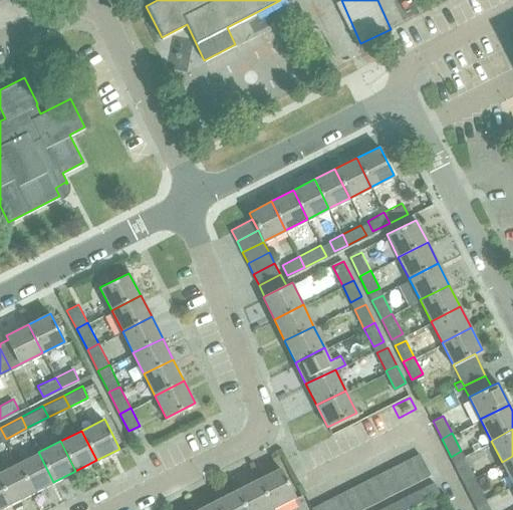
[(38,452),(18,462),(33,492),(53,482),(38,452)]
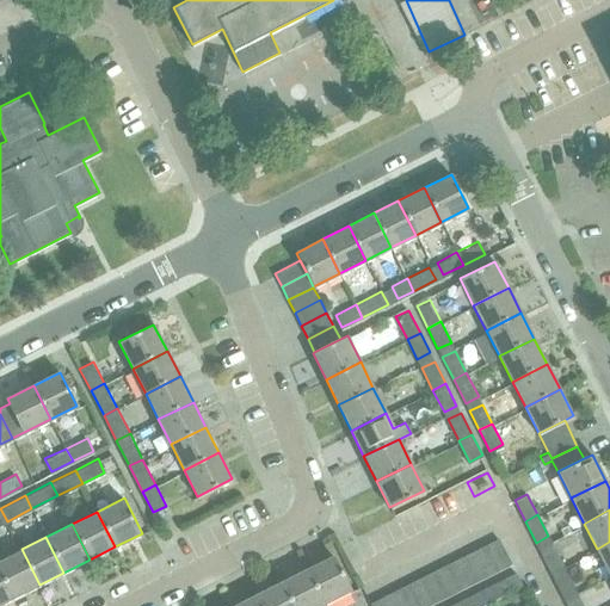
[(499,537),(485,543),(498,568),(511,562),(499,537)]
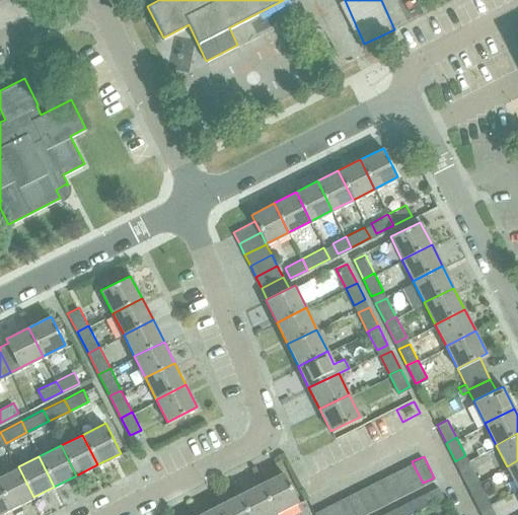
[(517,460),(507,466),(517,489),(517,488),(517,460)]
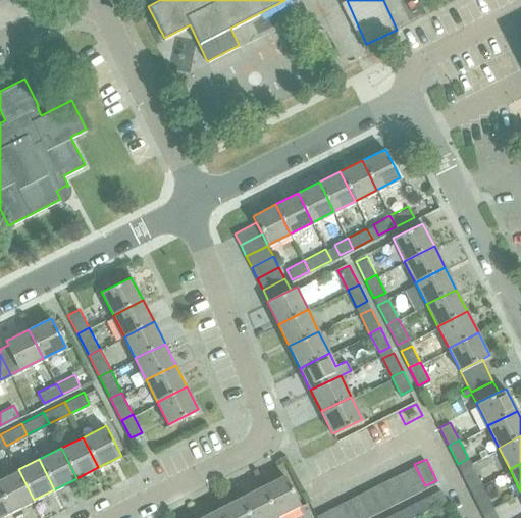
[(414,464),(404,470),(414,491),(425,485),(414,464)]
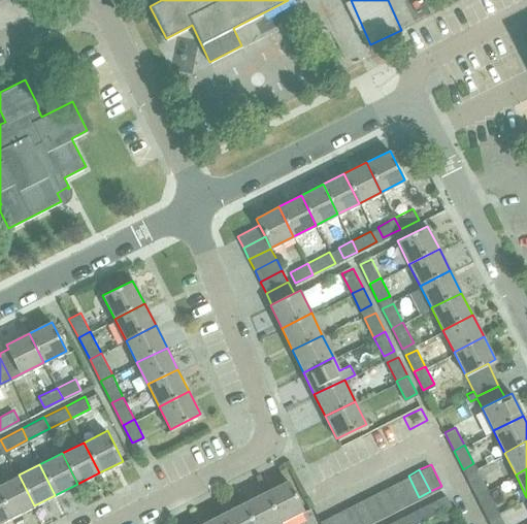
[(466,477),(475,495),(487,489),(478,471),(466,477)]
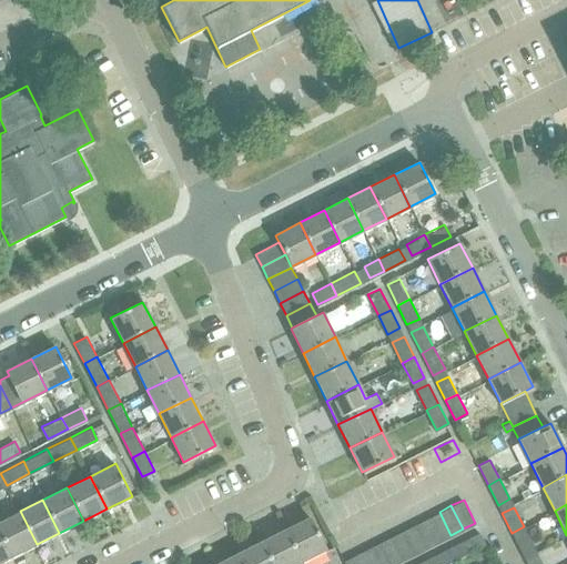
[(20,511),(0,521),(0,531),(12,556),(37,544),(20,511)]
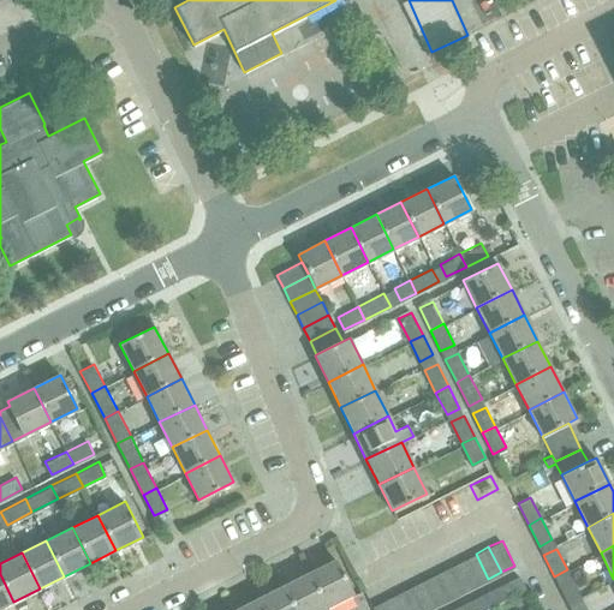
[(476,554),(463,560),(476,585),(488,579),(476,554)]
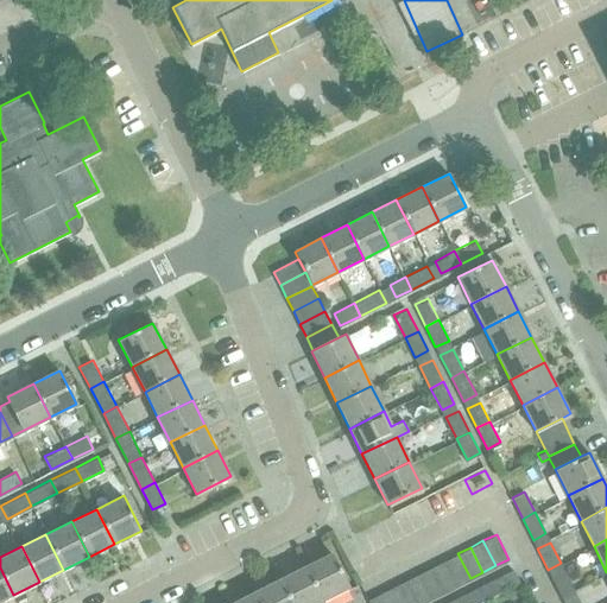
[(333,552),(307,565),(323,601),(351,586),(333,552)]
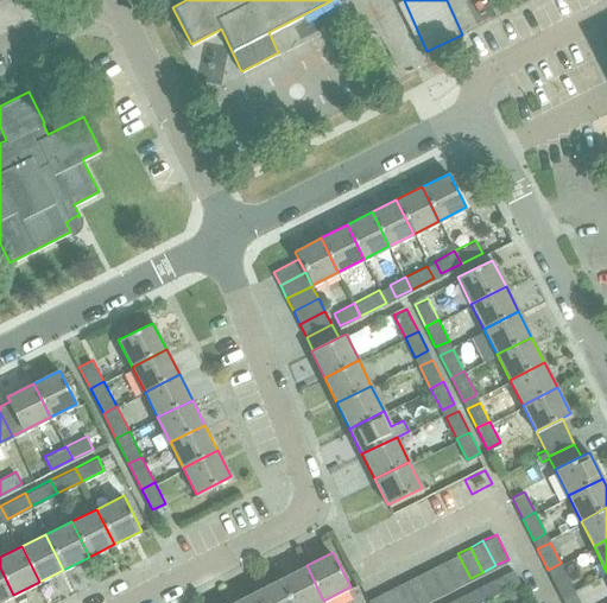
[(457,553),(444,560),(457,585),(470,578),(457,553)]
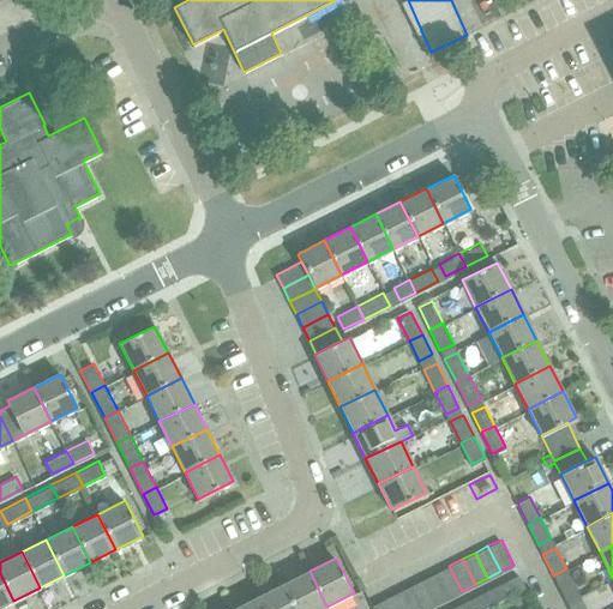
[(449,566),(437,572),(449,597),(462,591),(449,566)]
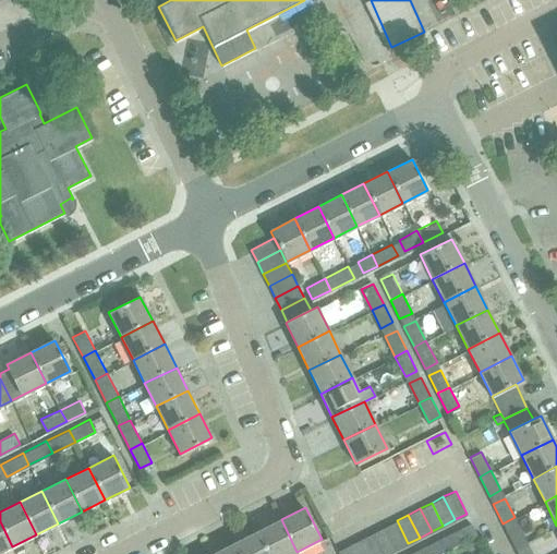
[(515,517),(503,524),(512,543),(524,537),(515,517)]
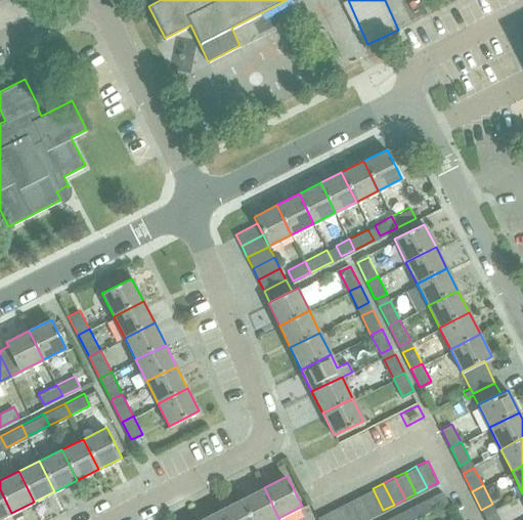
[(264,487),(242,499),(252,519),(273,519),(278,518),(264,487)]
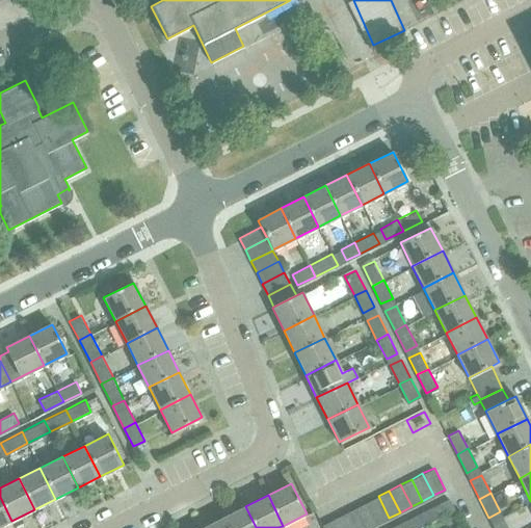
[(378,496),(367,502),(378,524),(389,518),(378,496)]
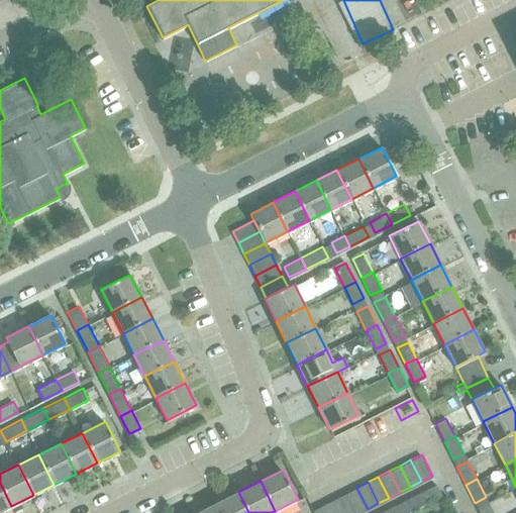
[(0,511),(11,506),(0,483),(0,511)]
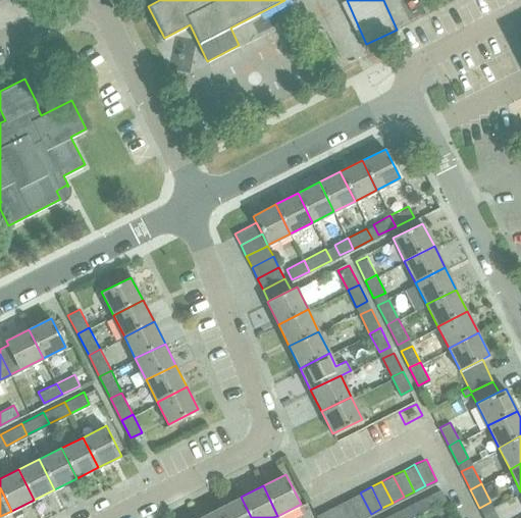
[(430,494),(435,504),(436,506),(447,501),(440,488),(430,494)]
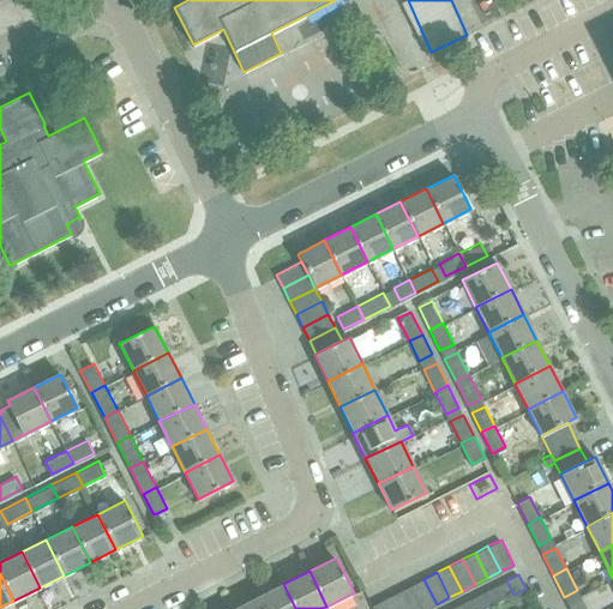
[(424,579),(410,585),(422,608),(425,608),(437,604),(424,579)]
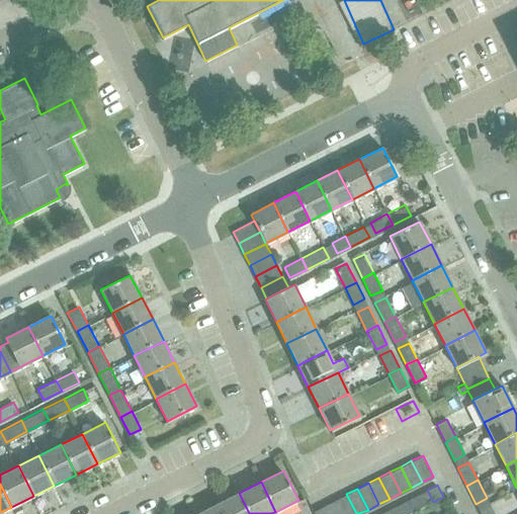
[(427,490),(408,499),(413,509),(432,500),(427,490)]
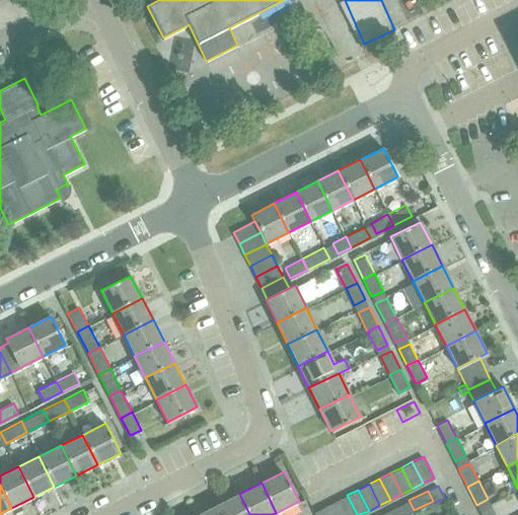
[(249,514),(239,494),(218,505),(222,514),(249,514)]
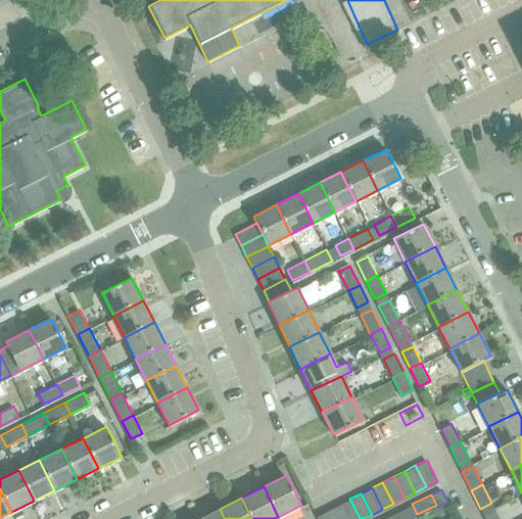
[(360,518),(349,499),(338,504),(345,518),(360,518)]
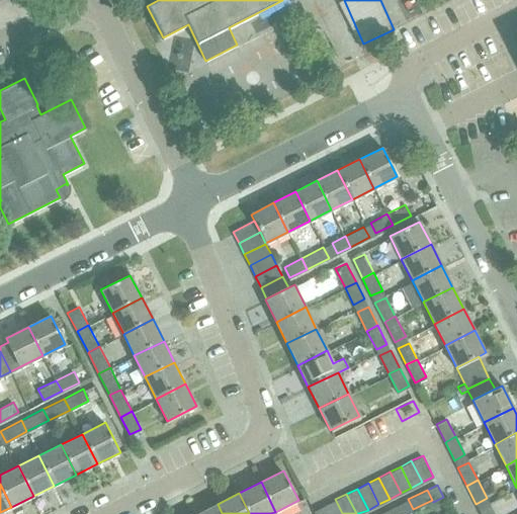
[(499,511),(513,510),(512,495),(498,496),(499,511)]
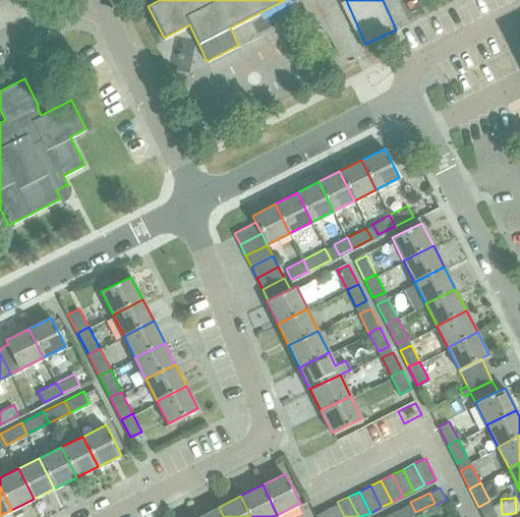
[(344,516),(337,502),(327,508),(331,516),(344,516)]
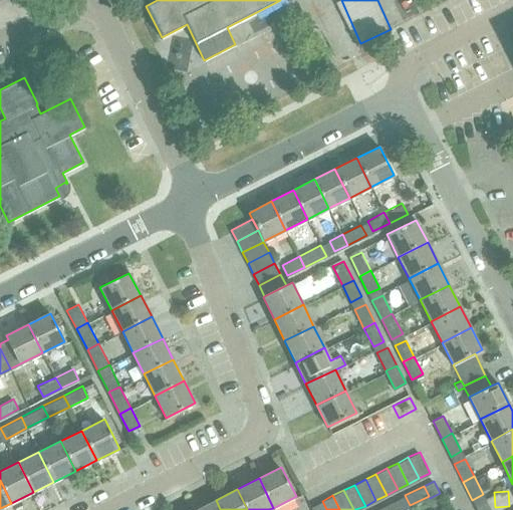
[(400,509),(410,505),(405,495),(387,504),(390,509),(400,509)]
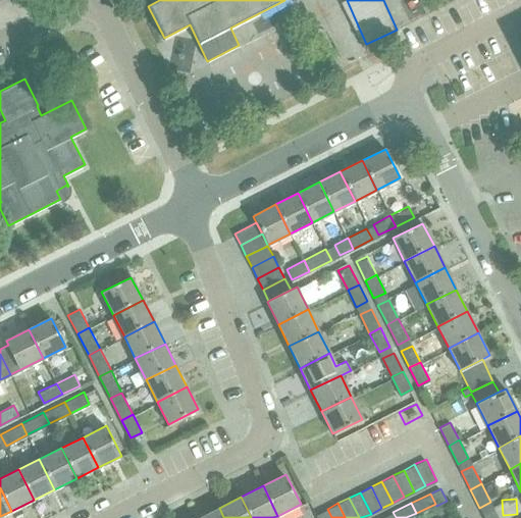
[(223,517),(219,508),(198,517),(223,517)]
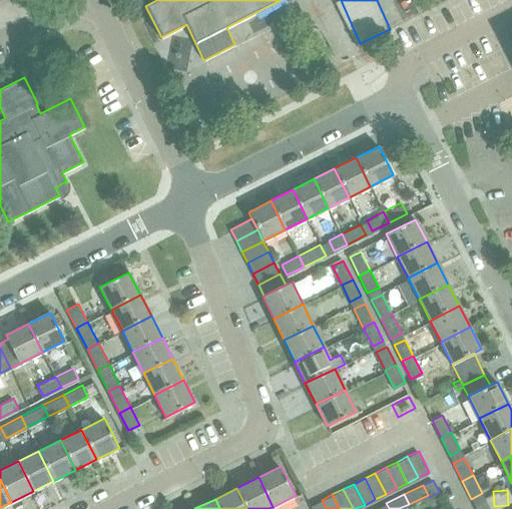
[(326,508),(322,500),(311,505),(313,508),(326,508)]
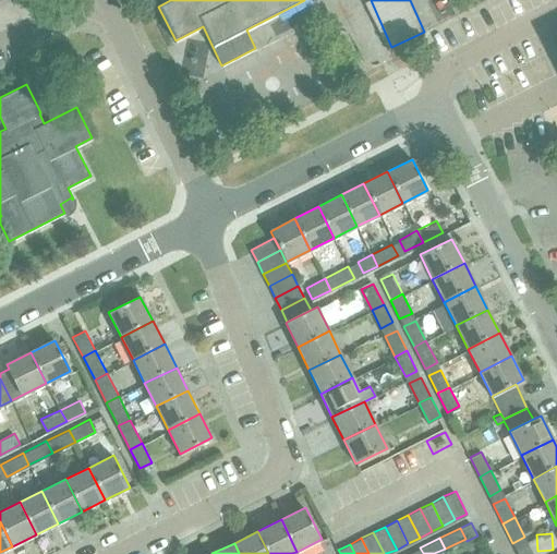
[(517,551),(518,553),(532,553),(528,544),(517,551)]
